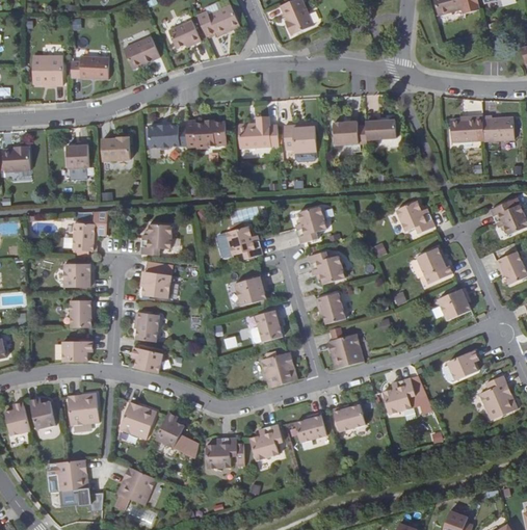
[(278,3),(275,4),(282,19),(283,23),(282,23),(286,33),(309,24),(297,0),(285,0),(281,2),(278,3)]
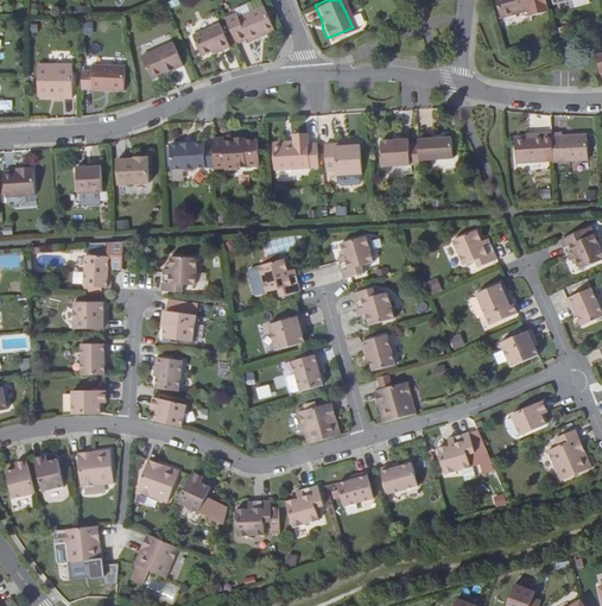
[(490,0),(495,17),(534,6),(532,0),(490,0)]
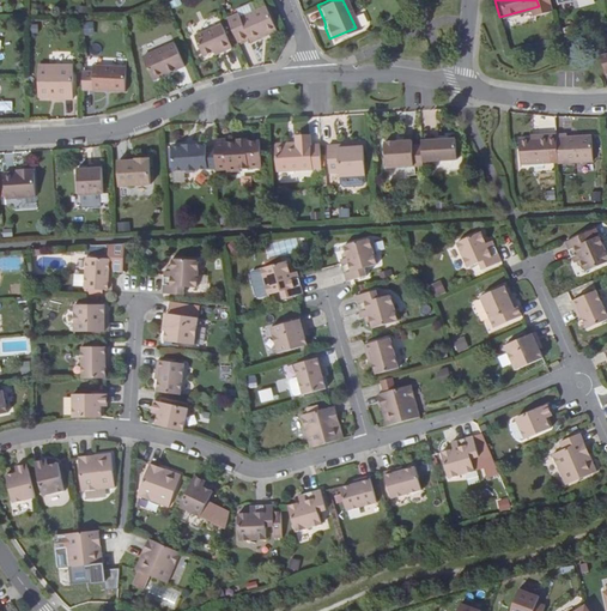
[(260,6),(269,26),(273,25),(263,4),(260,6)]
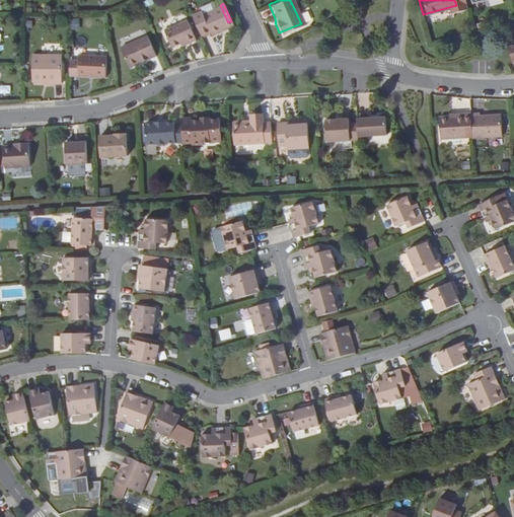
[(188,14),(196,33),(206,29),(208,33),(229,23),(228,22),(220,5),(220,4),(199,13),(197,9),(188,14)]
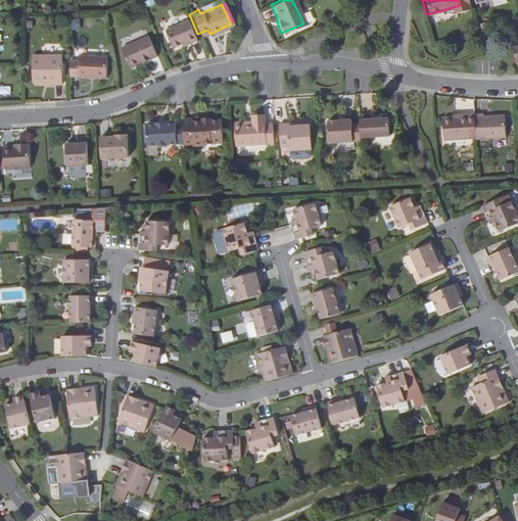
[(299,12),(303,21),(310,19),(305,9),(299,12)]
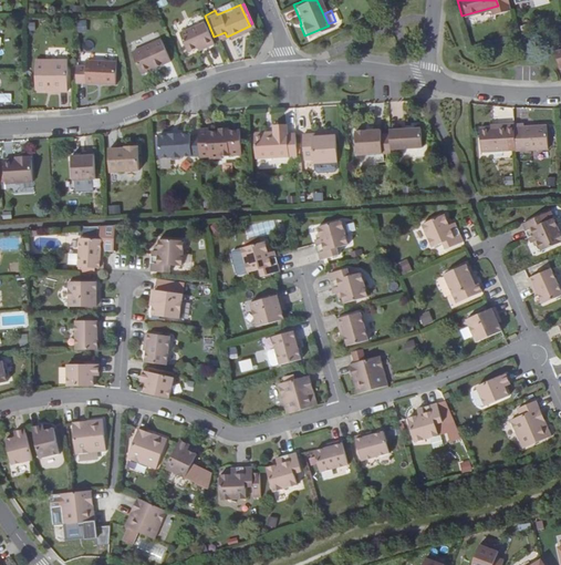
[(183,50),(191,45),(199,43),(200,45),(208,42),(199,20),(174,31),(183,50)]
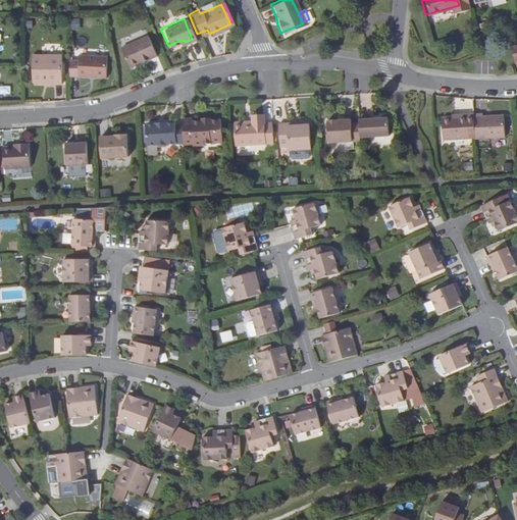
[(143,34),(116,46),(125,65),(152,54),(143,34)]
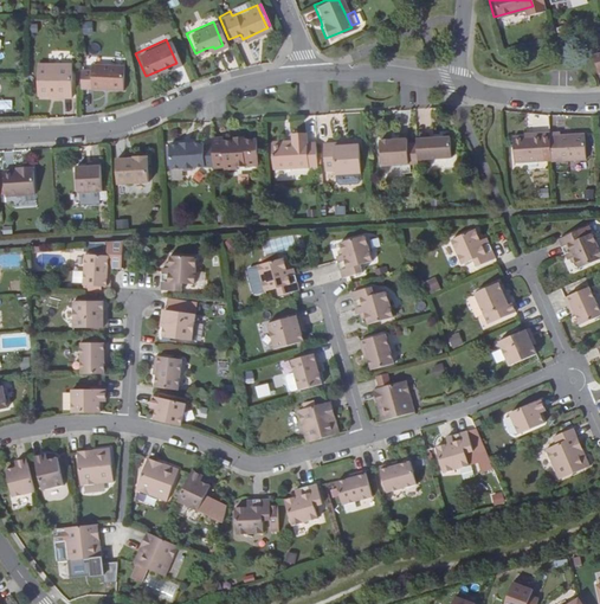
[(66,62),(32,62),(32,95),(45,95),(45,92),(49,92),(49,96),(65,96),(66,62)]
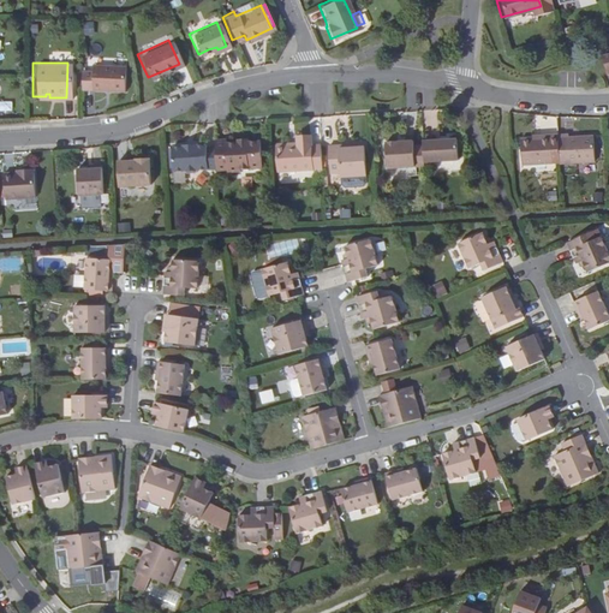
[(88,70),(77,70),(77,71),(77,78),(77,88),(120,88),(121,64),(88,63),(88,70)]
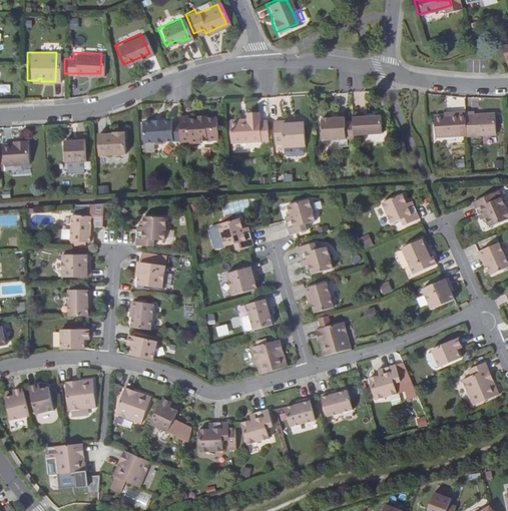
[(461,111),(462,126),(464,132),(465,133),(465,134),(492,132),(490,111),(470,113),(469,110),(461,111)]
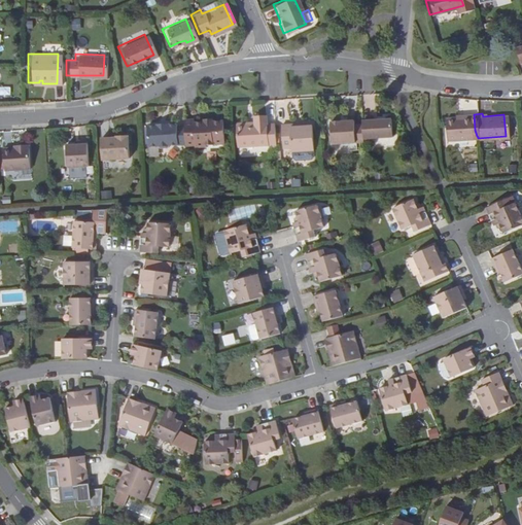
[(468,139),(467,114),(458,115),(458,118),(452,118),(442,119),(444,140),(468,139)]
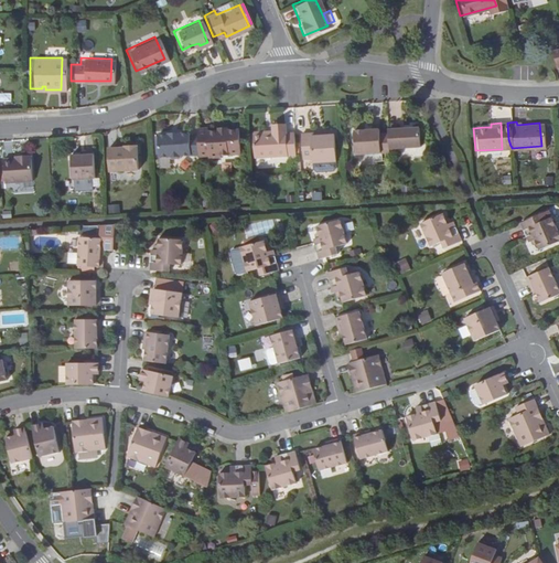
[(202,127),(192,128),(192,131),(193,134),(193,135),(193,137),(193,138),(193,140),(193,141),(193,144),(193,145),(193,147),(193,150),(194,153),(194,156),(203,155),(203,157),(215,156),(215,155),(235,152),(234,127),(222,128),(221,126),(213,127),(213,129),(202,129),(202,127)]
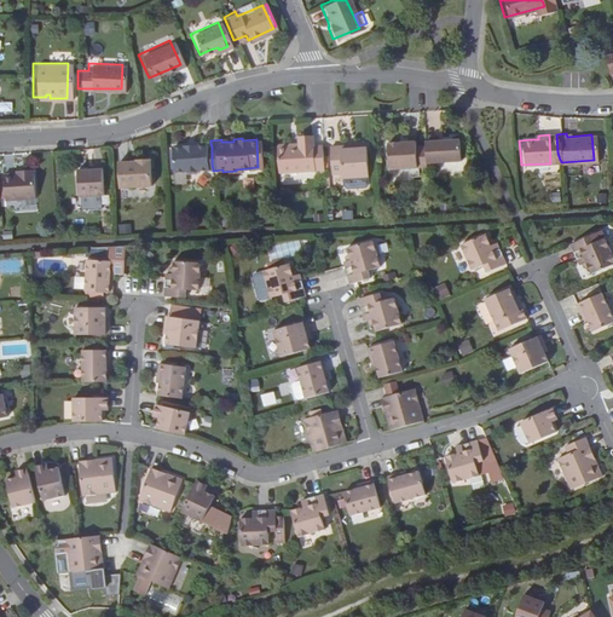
[(273,172),(318,168),(318,165),(317,144),(308,145),(307,138),(293,139),(293,146),(272,148),(273,172)]
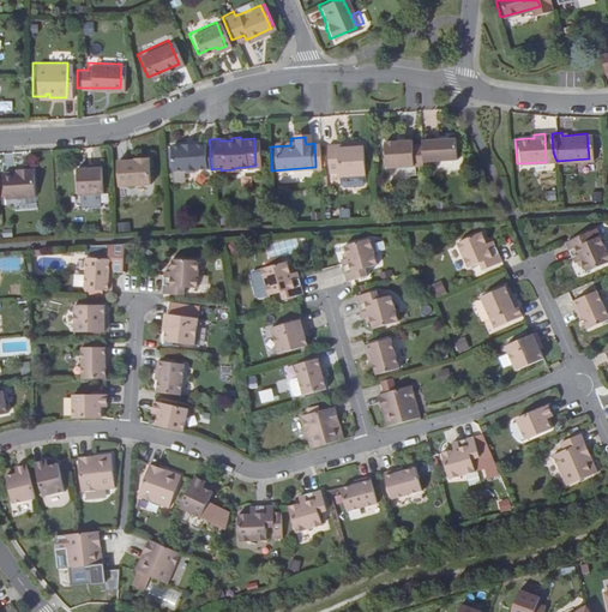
[(450,138),(416,139),(416,143),(416,144),(416,147),(416,148),(417,150),(417,154),(417,156),(417,157),(417,161),(451,159),(450,138)]
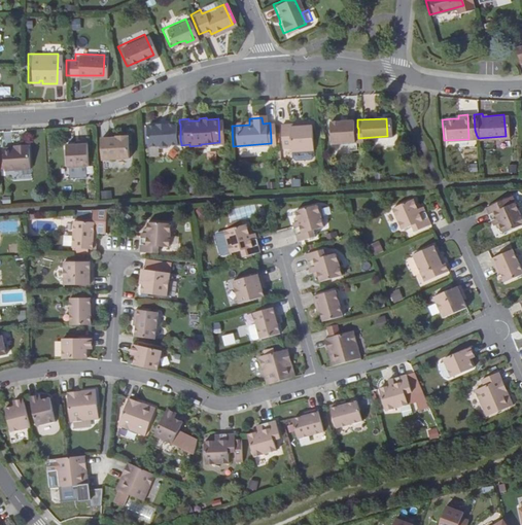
[(327,147),(359,145),(358,143),(358,138),(358,135),(358,134),(358,132),(358,129),(357,127),(357,126),(357,124),(349,124),(349,119),(325,120),(327,147)]
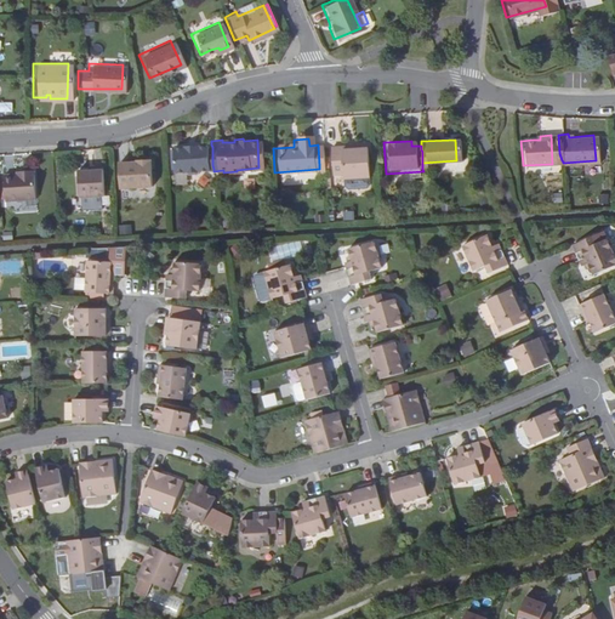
[(212,147),(211,145),(203,146),(203,145),(192,145),(192,143),(178,145),(178,146),(168,147),(169,171),(181,171),(182,172),(191,171),(192,170),(214,169),(212,165),(212,162),(212,159),(212,158),(212,155),(212,154),(212,152),(212,151),(212,148),(212,147)]
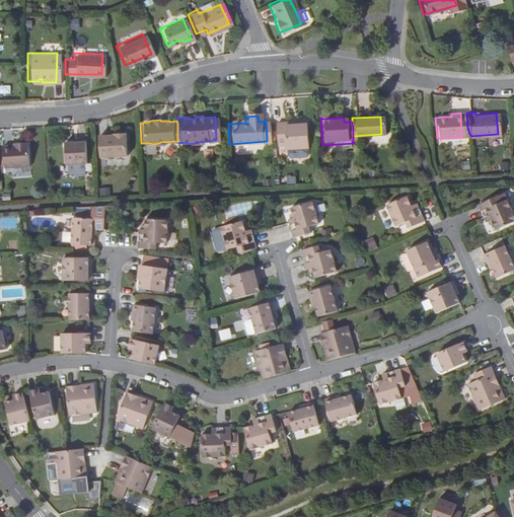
[(293,121),(272,122),(274,140),(282,139),(282,148),(304,147),(303,126),(293,127),(293,121)]
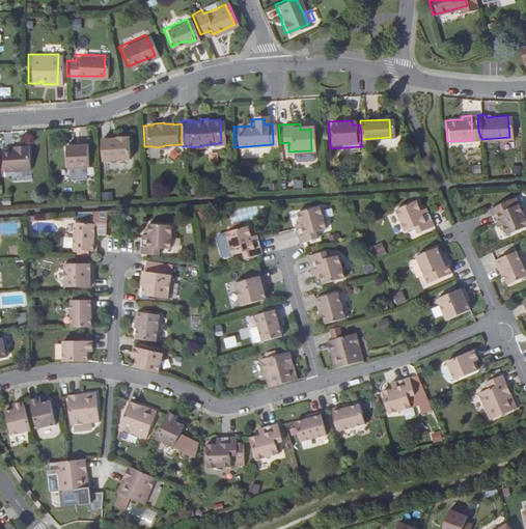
[(112,138),(97,138),(98,160),(126,158),(125,135),(112,136),(112,138)]
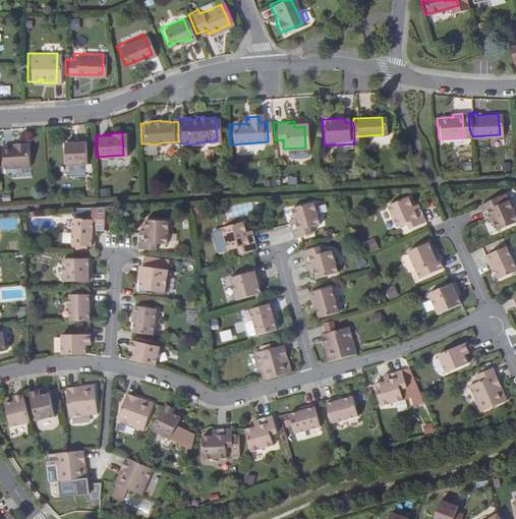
[(73,141),(69,141),(60,142),(62,164),(82,163),(81,138),(73,138),(73,141)]
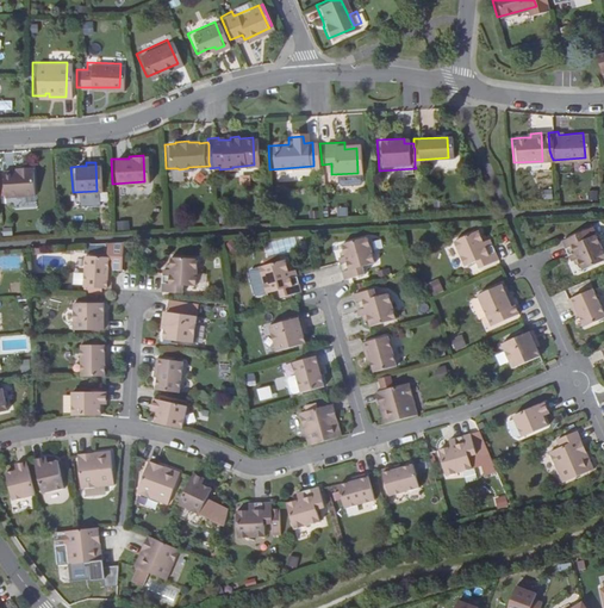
[(16,169),(0,171),(0,196),(30,194),(27,166),(16,167),(16,169)]
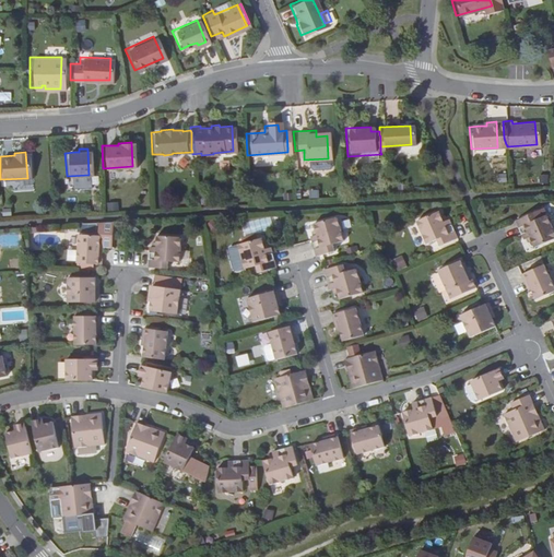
[(113,209),(112,200),(103,200),(104,210),(113,209)]
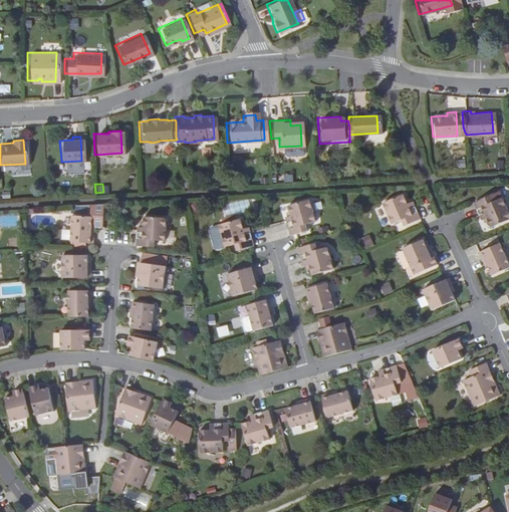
[(485,218),(487,222),(489,228),(508,219),(508,216),(501,198),(499,192),(473,203),(479,221),(482,220),(485,218)]
